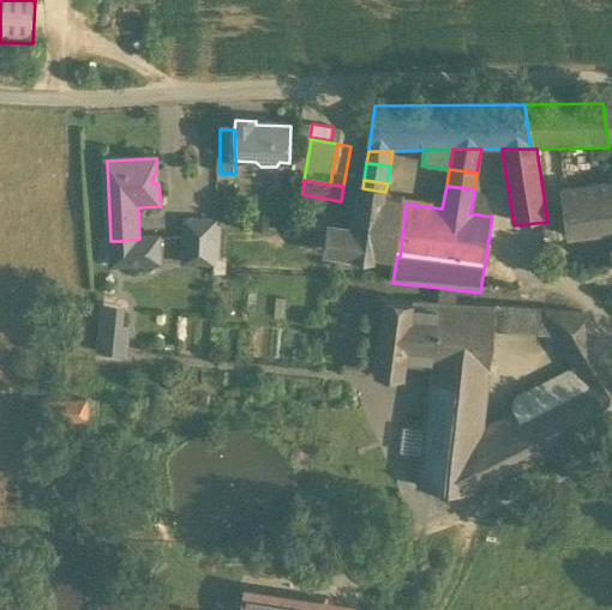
[(385,192),(363,188),(355,235),(330,231),(327,255),(375,264),(376,258),(396,261),(397,257),(400,257),(406,204),(385,200),(385,192)]
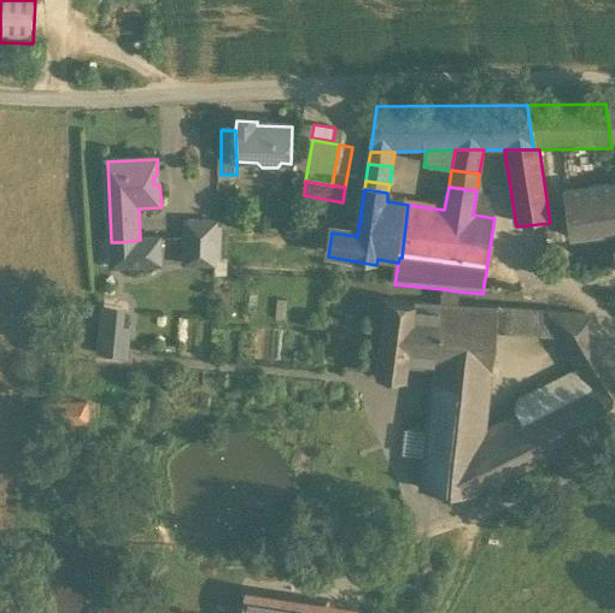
[(570,242),(614,235),(614,189),(564,196),(570,242)]
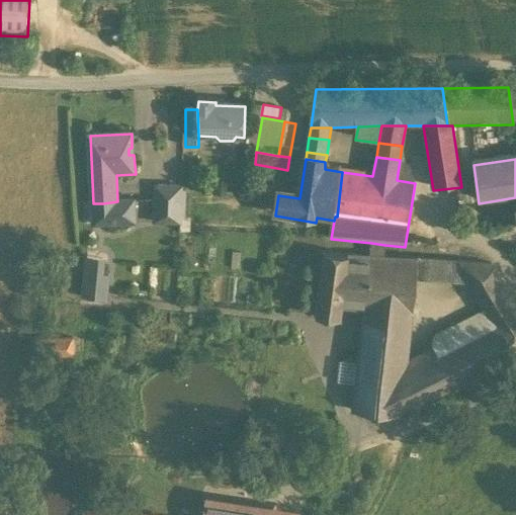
[(184,187),(158,186),(156,223),(182,224),(184,187)]
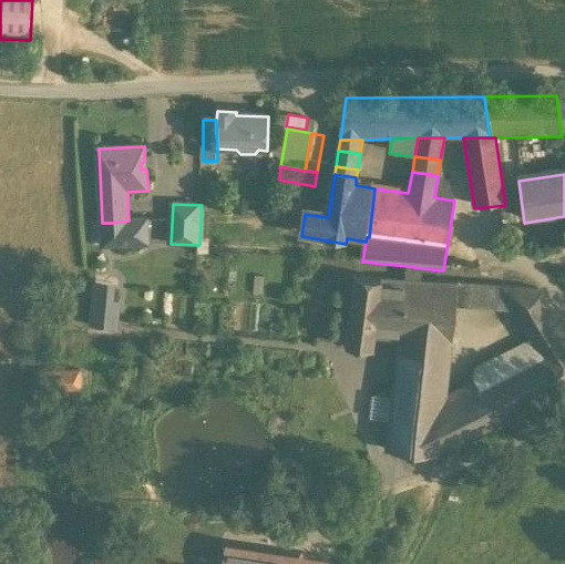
[(150,218),(129,221),(113,223),(114,247),(151,245),(150,218)]
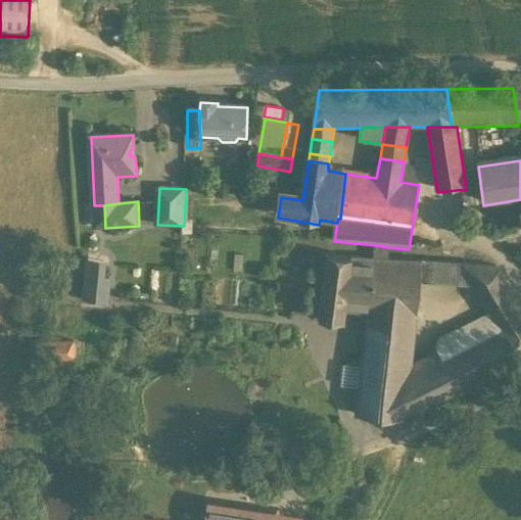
[(141,222),(155,222),(156,201),(141,201),(141,222)]
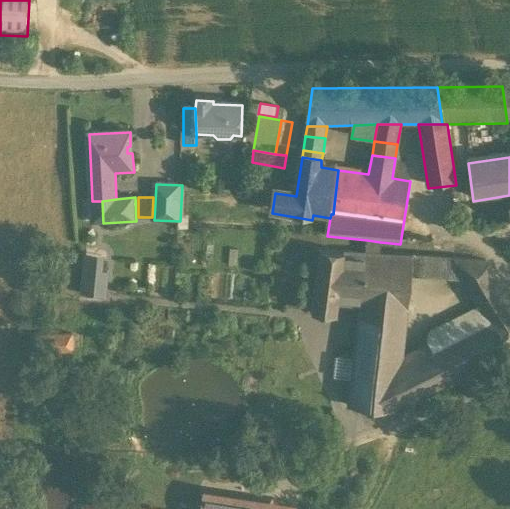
[(103,223),(102,201),(92,201),(93,223),(103,223)]
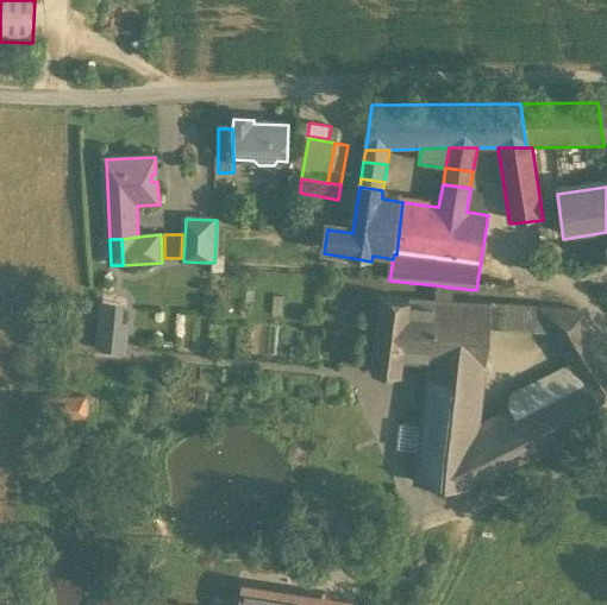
[(437,285),(438,302),(430,369),(417,486),(473,491),(480,432),(492,331),(495,306),(454,303),(452,288),(437,285)]
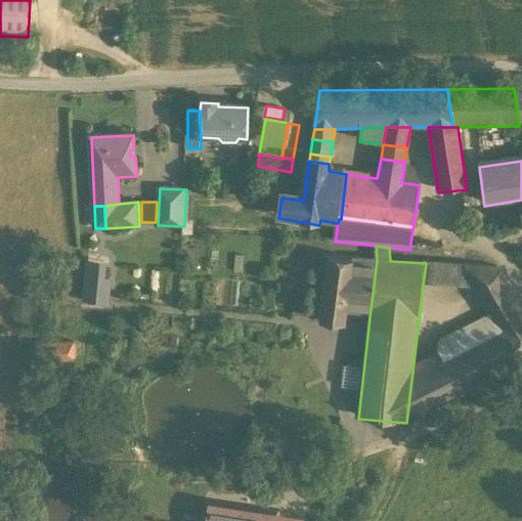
[(115,255),(90,253),(84,302),(110,304),(115,255)]
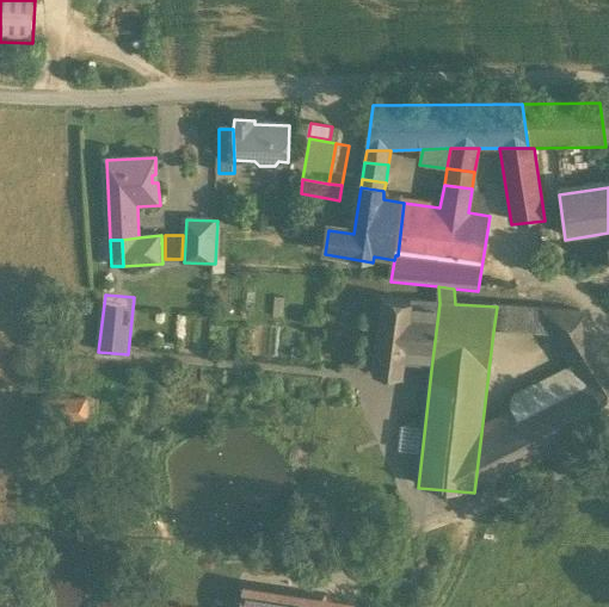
[(412,301),(385,299),(375,376),(401,378),(403,366),(412,301)]
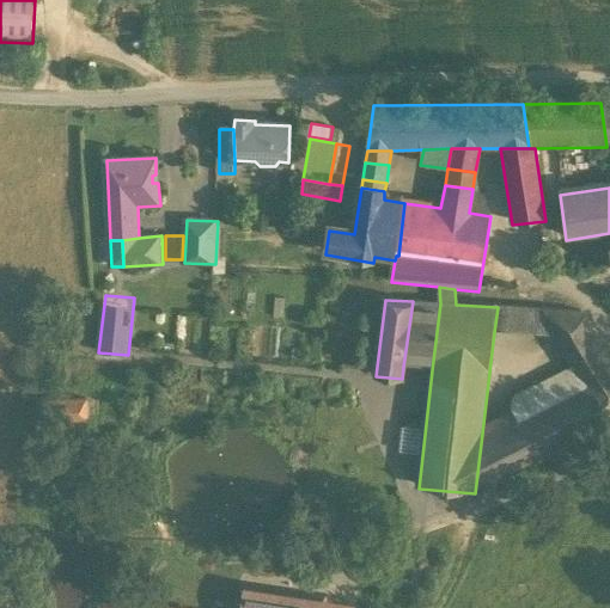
[(440,304),(413,301),(403,367),(432,370),(440,304)]
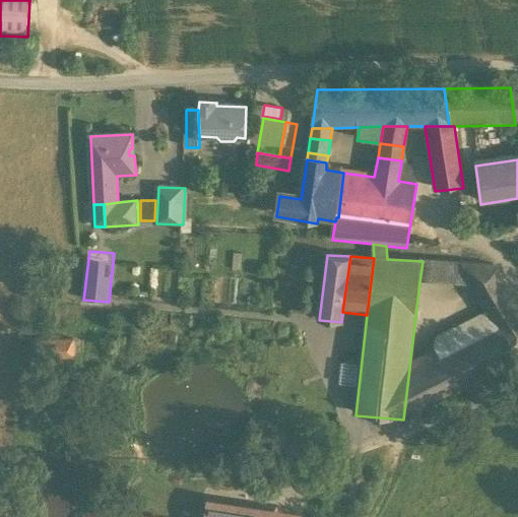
[(463,263),(423,261),(419,282),(473,285),(463,263)]
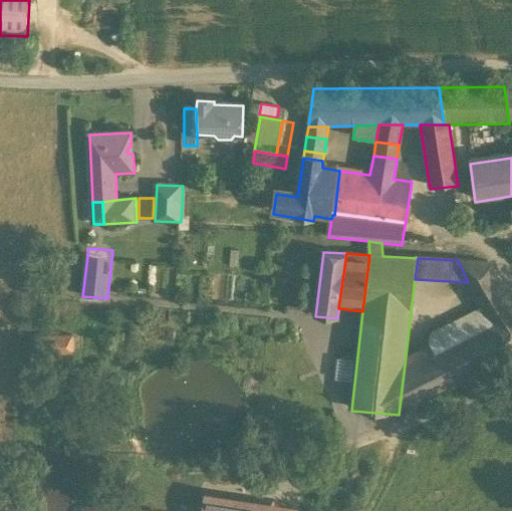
[(489,262),(458,260),(468,282),(476,296),(500,284),(489,262)]
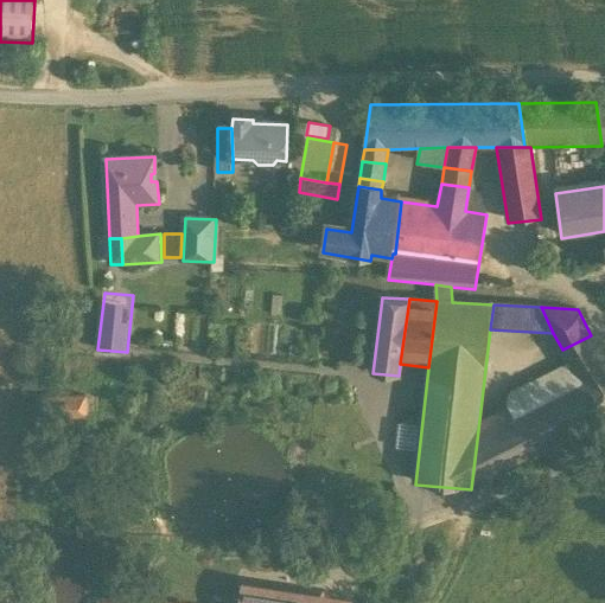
[(600,351),(591,335),(562,350),(571,366),(600,351)]
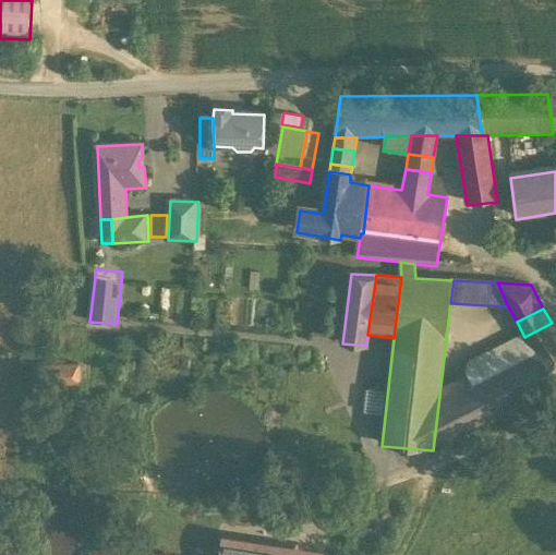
[(555,328),(552,323),(524,337),(470,366),(468,383),(488,423),(555,390),(555,328)]
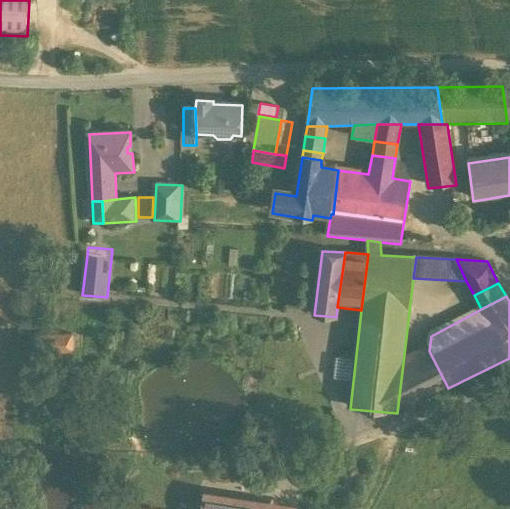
[(72,336),(38,338),(39,355),(74,352),(72,336)]
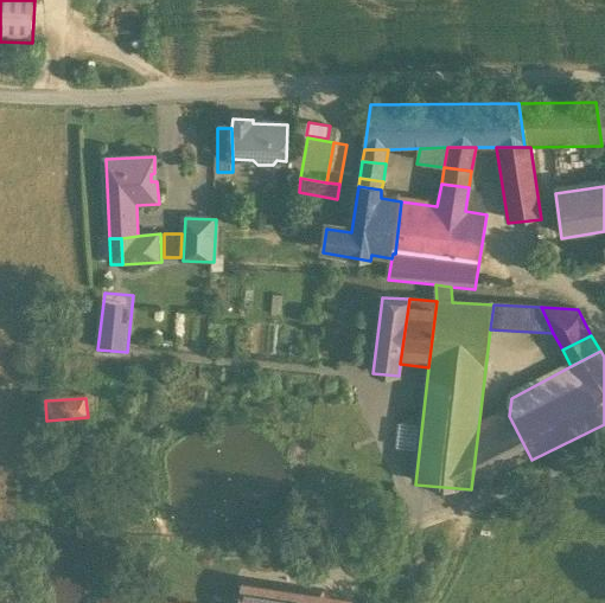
[(532,460),(509,416),(478,430),(471,489),(494,491),(495,479),(532,460)]
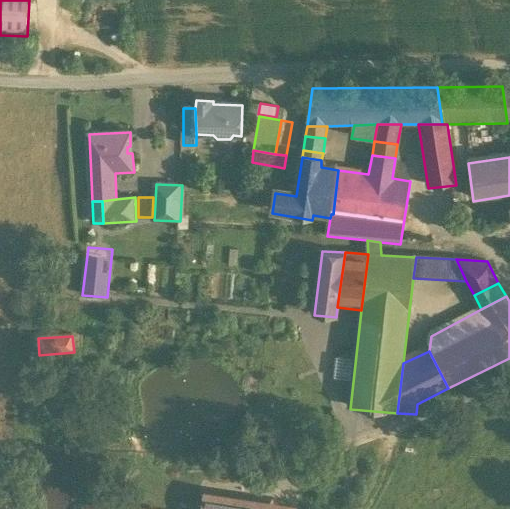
[(292,508),(204,495),(201,508),(292,508)]
